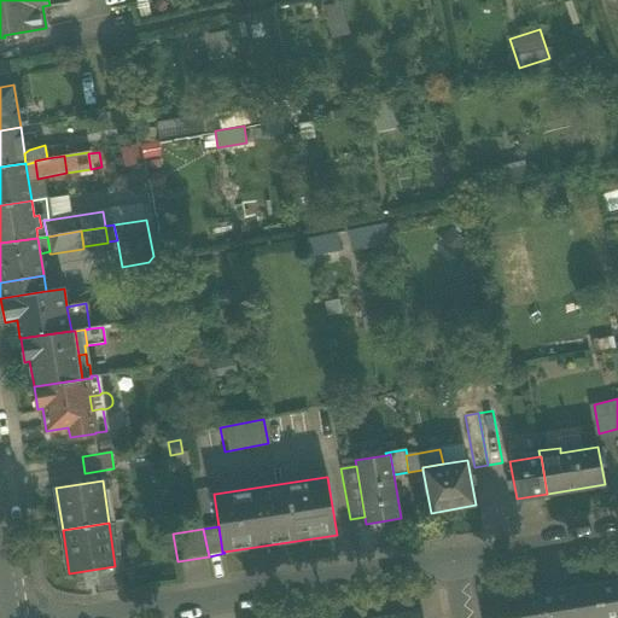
[(601,617),(617,617),(617,581),(595,584),(601,617)]
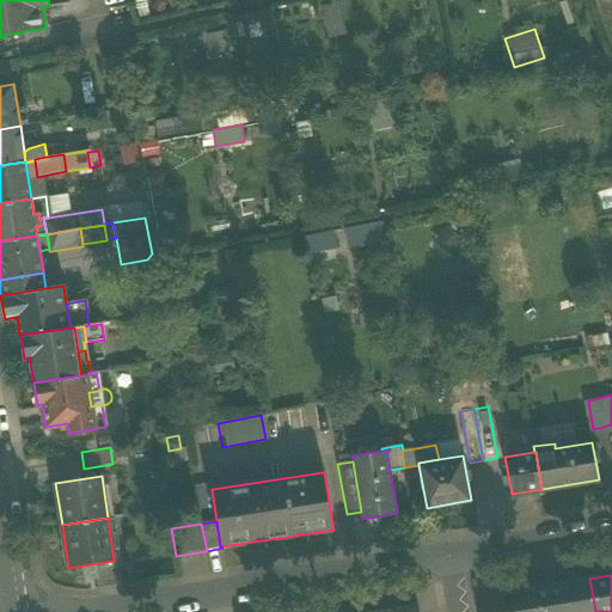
[(565,611),(595,611),(589,579),(562,583),(565,611)]
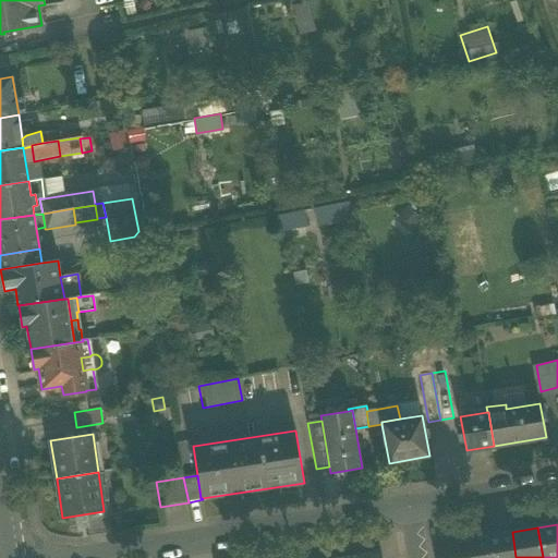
[(489,557),(516,557),(512,532),(486,536),(489,557)]
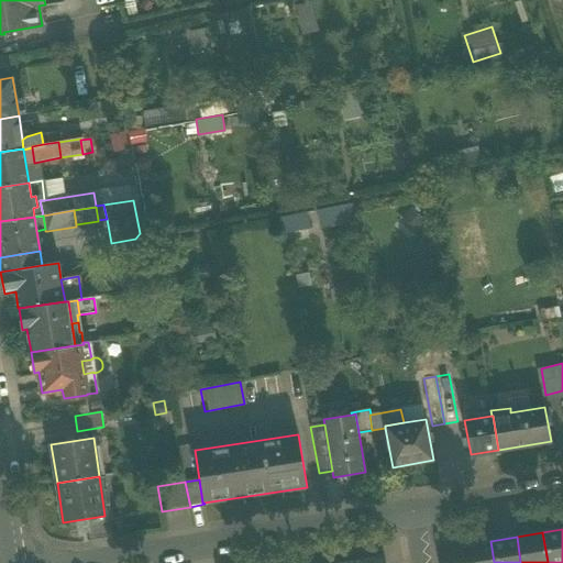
[(466,562),(494,562),(490,541),(464,545),(466,562)]
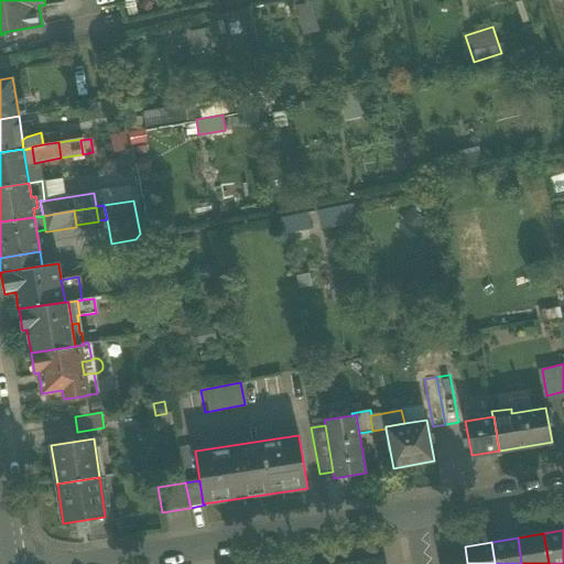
[(454,563),(467,563),(465,546),(452,549),(452,553),(454,563)]
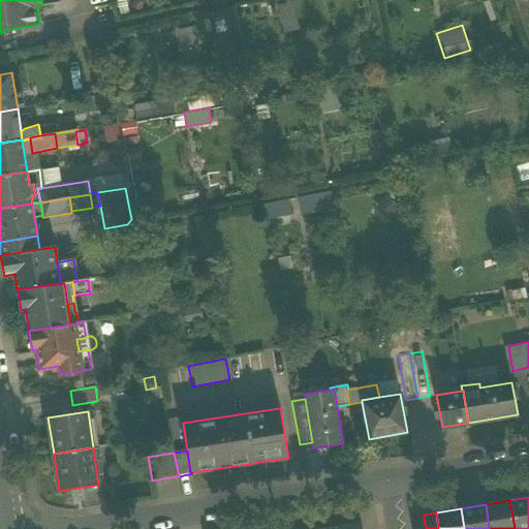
[(412,521),(413,528),(426,528),(424,519),(412,521)]
